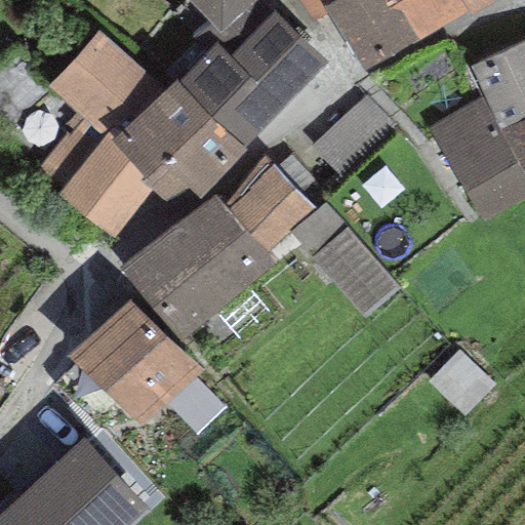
[(188,0),(220,33),(254,0),(188,0)]
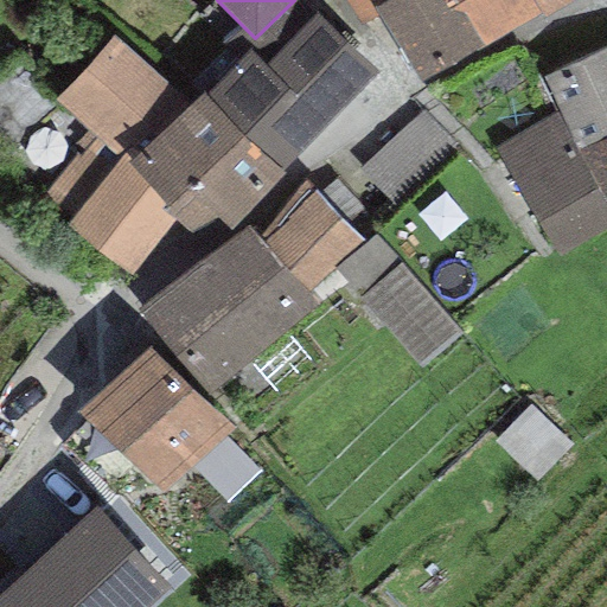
[(346,0),(365,23),(379,13),(374,6),(383,0),(346,0)]
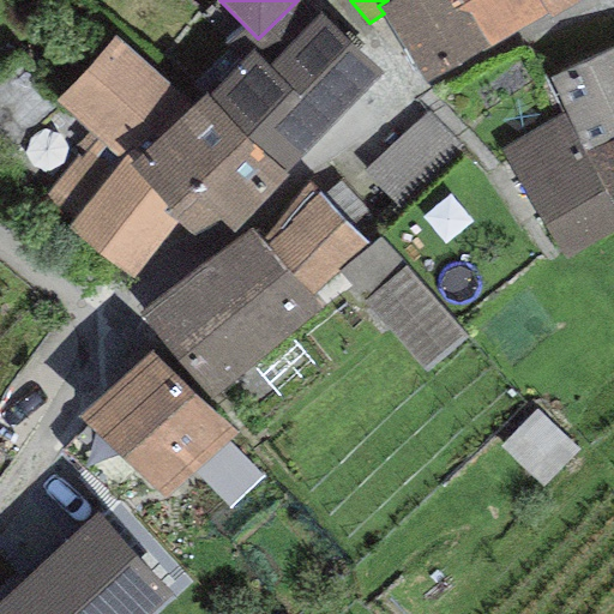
[(426,83),(488,46),(461,0),(387,0),(378,6),(384,13),(426,83)]
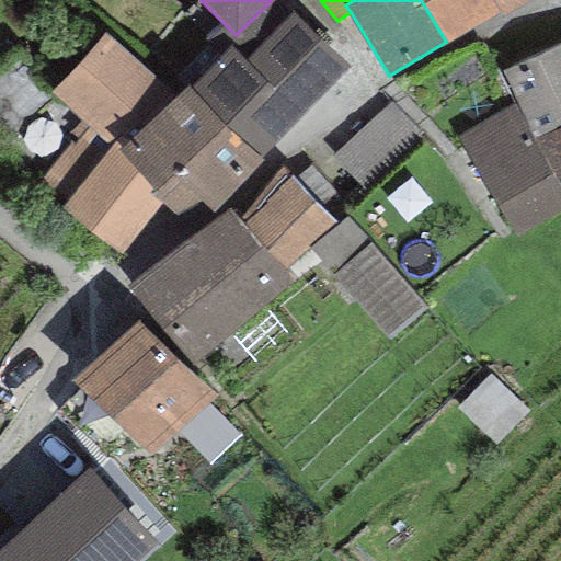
[(421,0),(446,42),(501,11),(493,0),(421,0)]
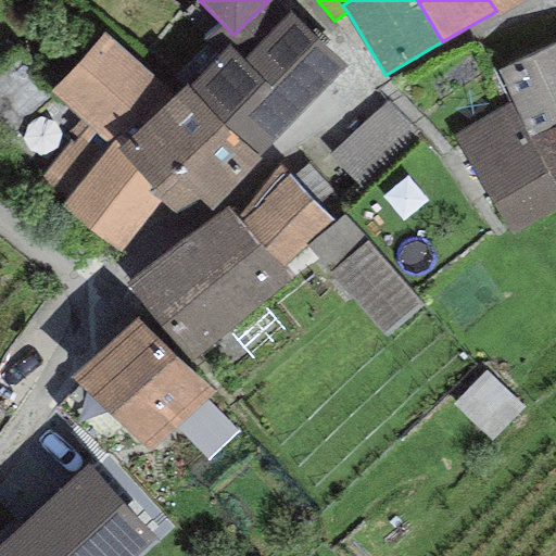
[(489,0),(496,11),(498,16),(528,0),(489,0)]
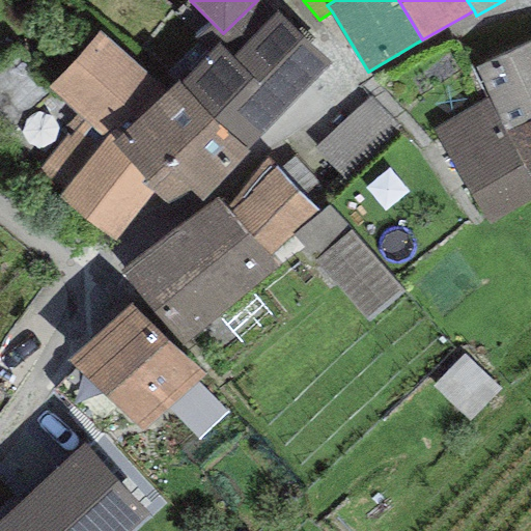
[(218,45),(179,83),(249,150),(331,64),(278,12),(233,59),(218,45)]
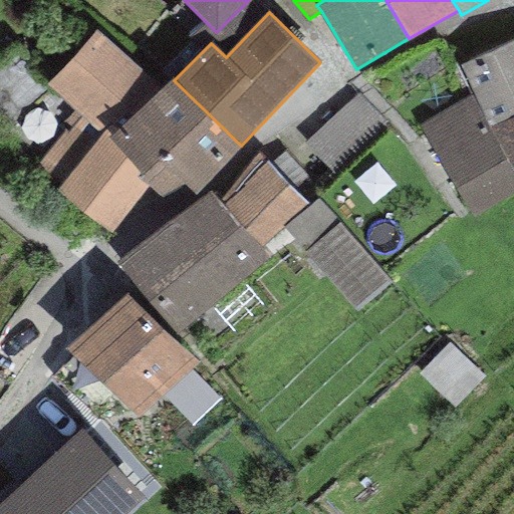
[(95,30),(45,84),(75,110),(99,137),(109,123),(116,130),(158,87),(95,30)]
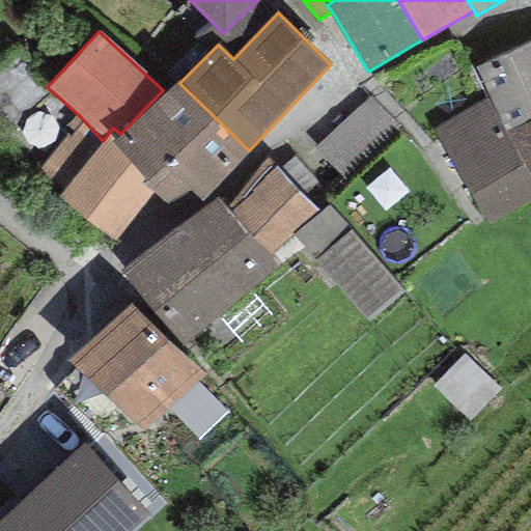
[(530,43),(475,68),(490,99),(506,136),(530,123),(530,43)]
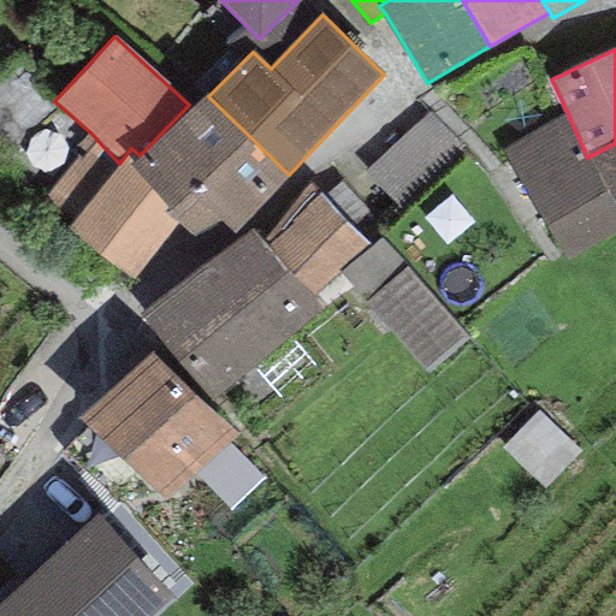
[(208,96),(202,90),(189,105),(140,155),(130,165),(171,203),(165,209),(178,221),(196,240),(217,218),(232,234),(289,175),(208,96)]
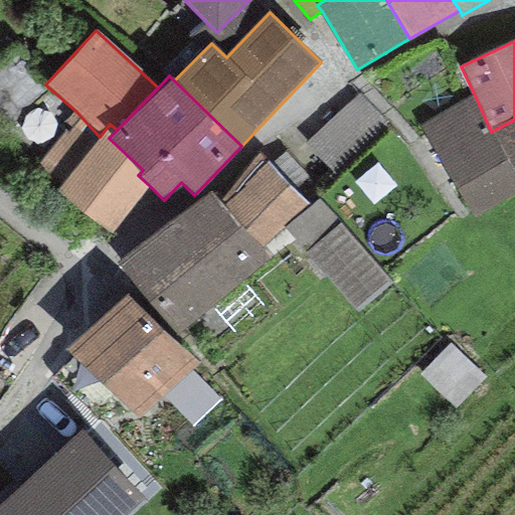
[(359,95),(294,155),(319,182),(384,122),(359,95)]
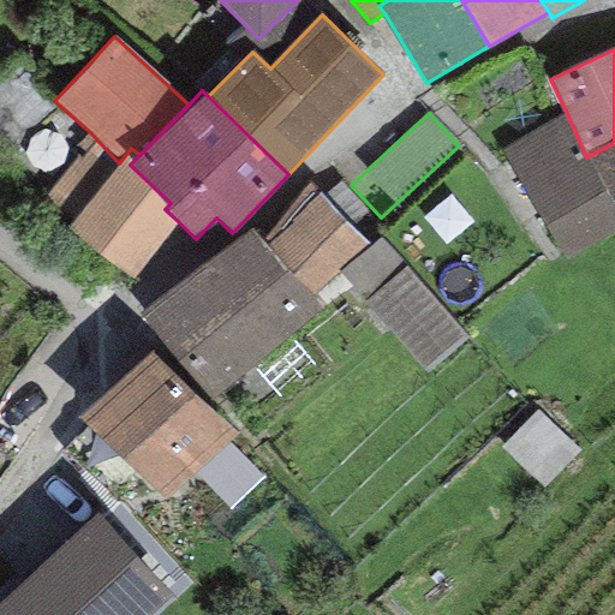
[(567,114),(501,153),(563,261),(614,230),(614,206),(586,157),(567,114)]
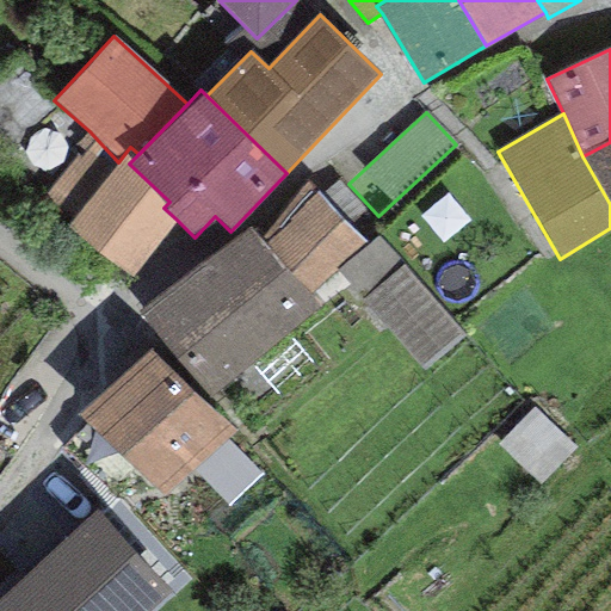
[(129,164),(139,154),(130,147),(118,162),(90,131),(74,144),(85,152),(45,195),(75,217),(66,224),(133,278),(177,220),(164,208),(170,202),(129,164)]
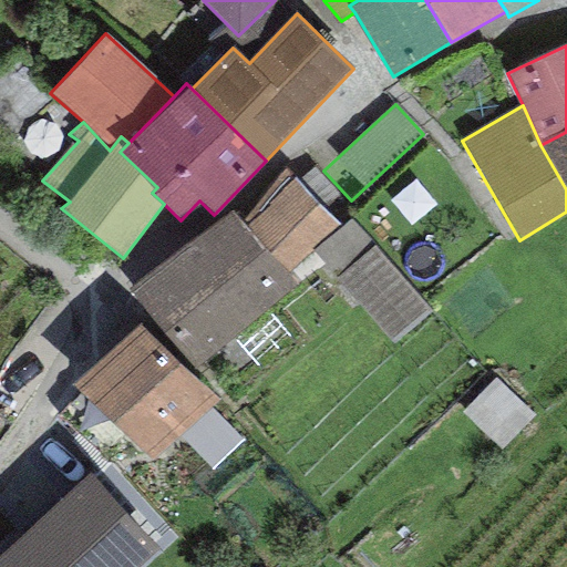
[(566,132),(540,145),(566,189),(566,132)]
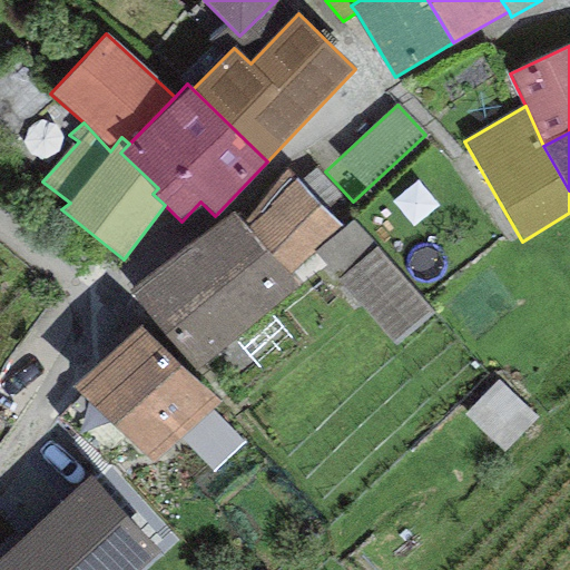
[(288,170),(239,220),(288,275),(314,252),(342,227),(288,170)]
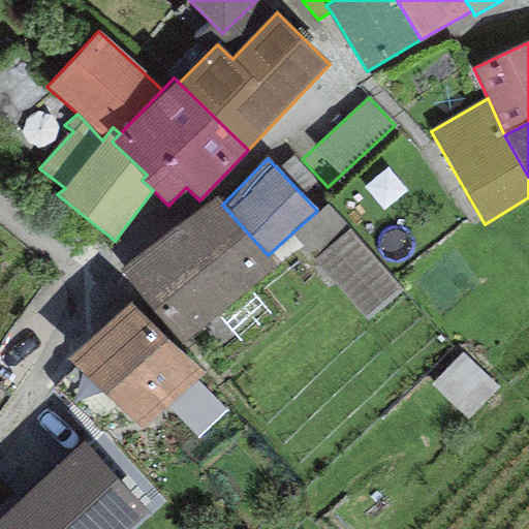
[(216,197),(120,270),(177,343),(275,263),(268,255),(222,205),(216,197)]
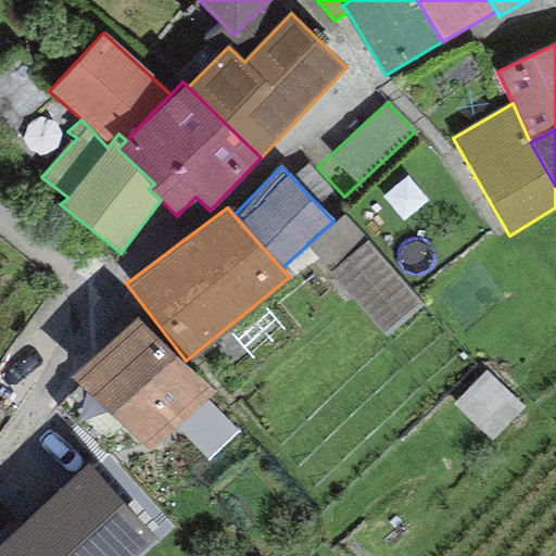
[(333,222),(306,245),(386,335),(421,303),(342,214),(333,222)]
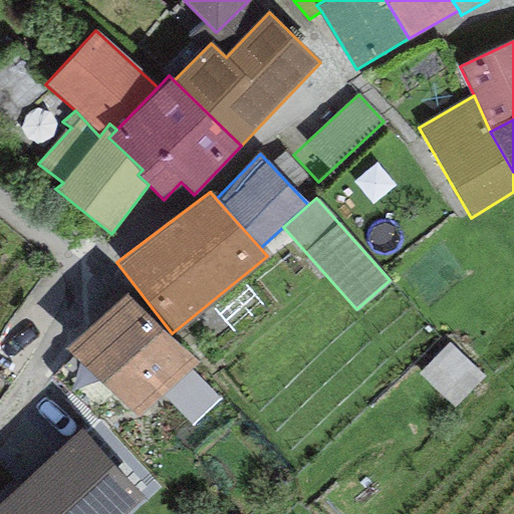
[(198,362),(125,294),(65,347),(139,418),(198,362)]
